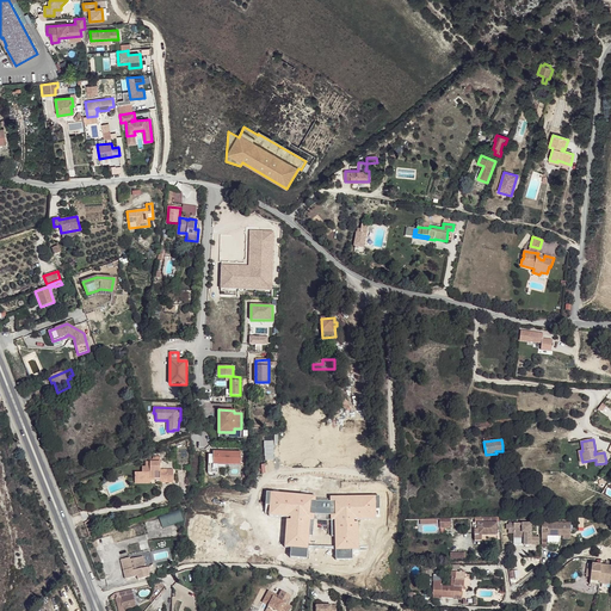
[(241,466),(241,452),(214,451),(214,455),(208,455),(208,473),(218,473),(218,468),(218,463),(228,463),(228,466),(241,466)]
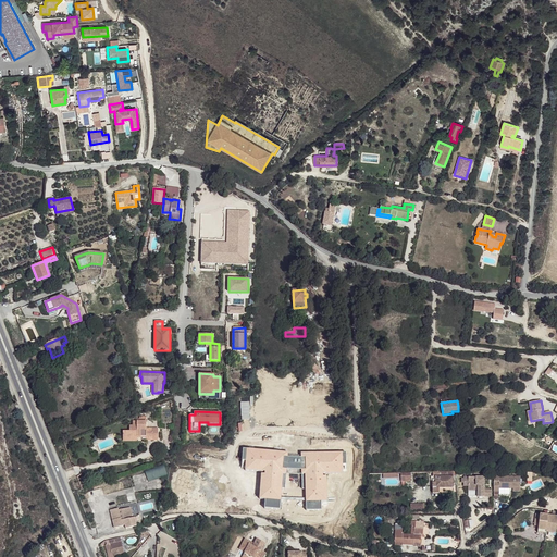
[(158,429),(146,429),(146,421),(141,421),(141,419),(139,419),(137,419),(137,421),(133,421),(133,425),(130,425),(130,431),(123,431),(123,438),(137,438),(137,436),(146,436),(146,440),(158,440),(158,429)]
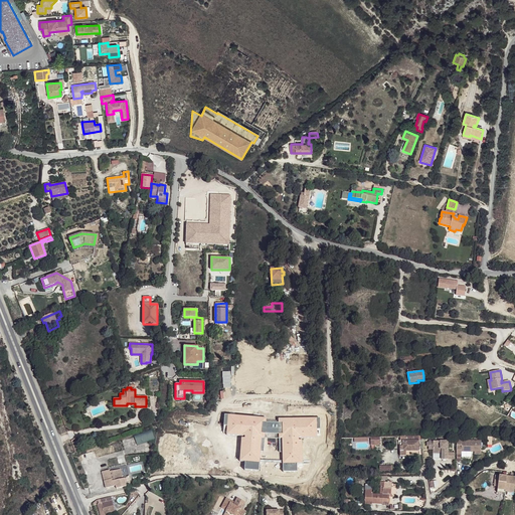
[(134,435),(137,445),(155,439),(151,428),(134,435)]
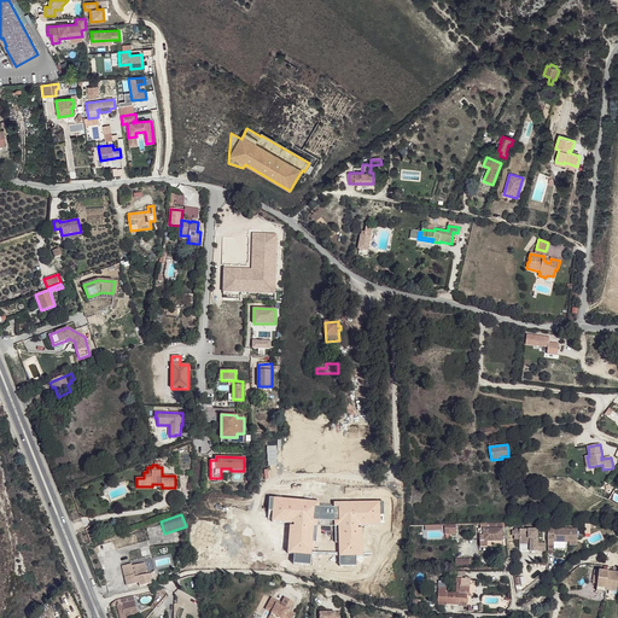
[(505,524),(481,524),(481,529),(483,529),(483,542),(481,542),(481,547),(487,547),(487,542),(503,541),(503,529),(505,529),(505,524)]
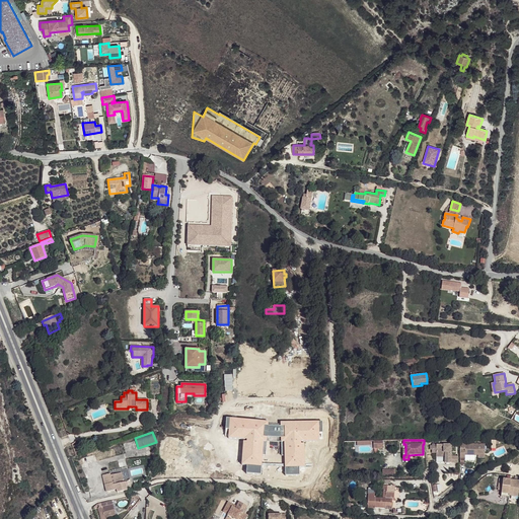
[(433,444),(432,444),(432,446),(432,450),(432,453),(436,453),(436,456),(445,456),(445,463),(451,463),(451,462),(458,462),(458,456),(451,456),(451,445),(436,445),(433,444)]
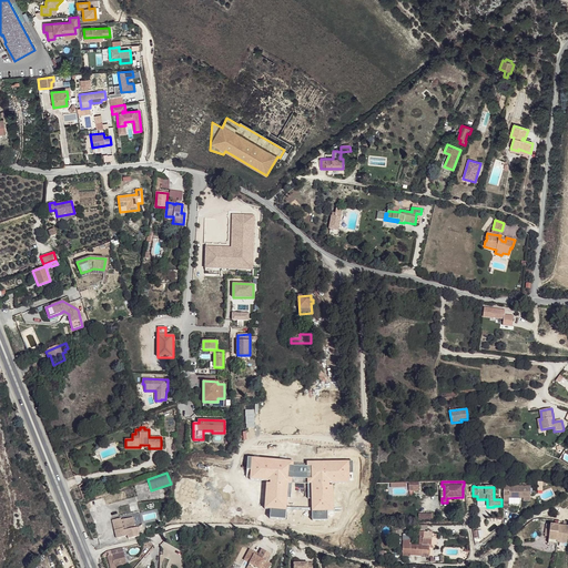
[(530,501),(531,486),(504,486),(504,500),(509,501),(509,498),(520,498),(520,496),(523,496),(523,498),(523,501),(530,501)]
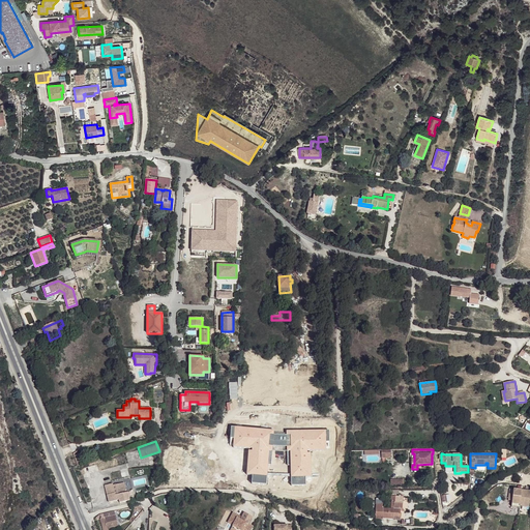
[(113,486),(113,483),(105,486),(109,502),(119,500),(120,503),(130,500),(128,493),(126,493),(124,482),(113,486)]
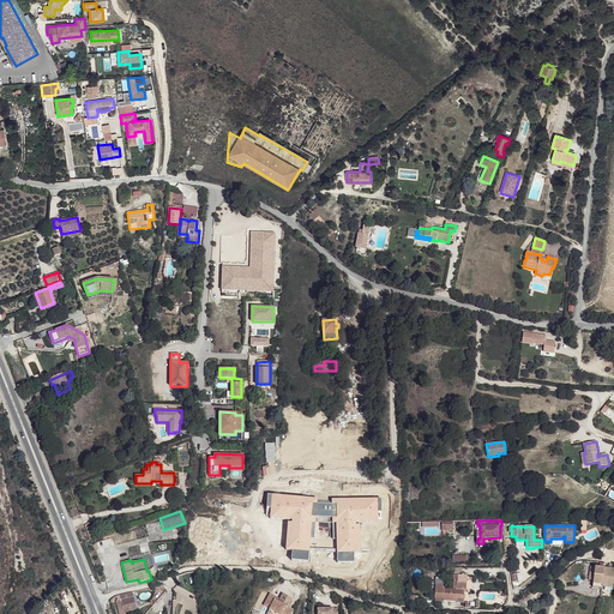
[(608,569),(595,567),(594,581),(593,587),(602,588),(602,587),(613,588),(613,573),(613,564),(609,564),(608,569)]
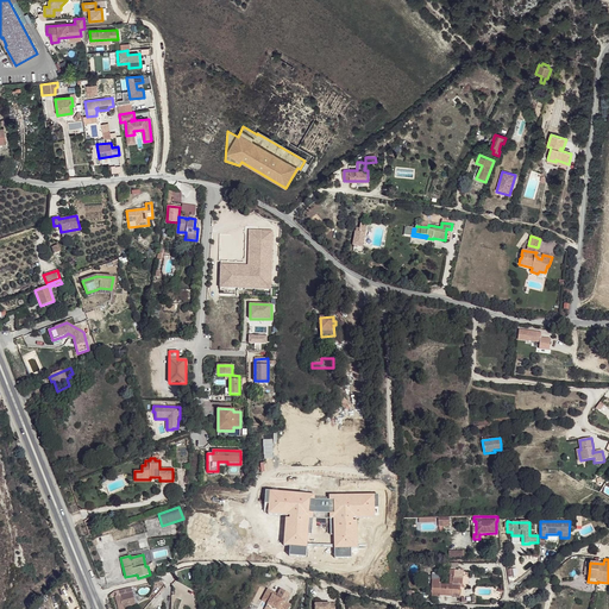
[(432,596),(460,597),(460,588),(460,585),(463,585),(464,571),(463,571),(458,570),(453,570),(453,576),(450,576),(450,584),(439,584),(440,573),(432,573),(432,579),(432,596)]
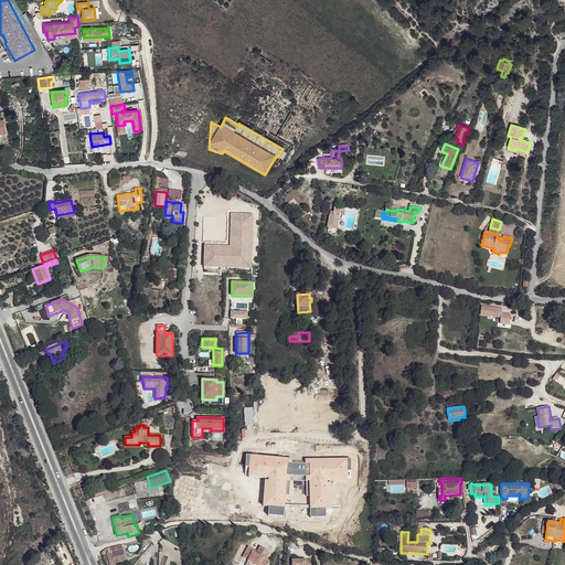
[(114,561),(125,558),(121,545),(110,548),(112,552),(107,553),(109,562),(114,561)]
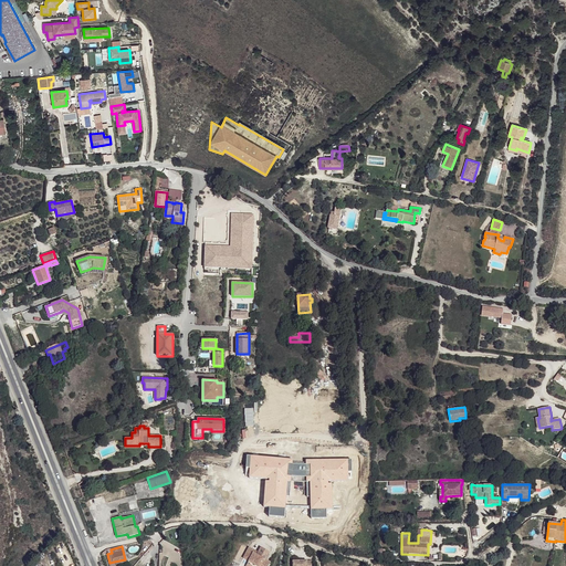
[(268,565),(271,563),(265,559),(270,552),(261,547),(259,553),(257,555),(253,553),(254,551),(249,547),(243,558),(249,561),(248,564),(251,565),(252,565),(254,564),(257,565),(268,565)]
